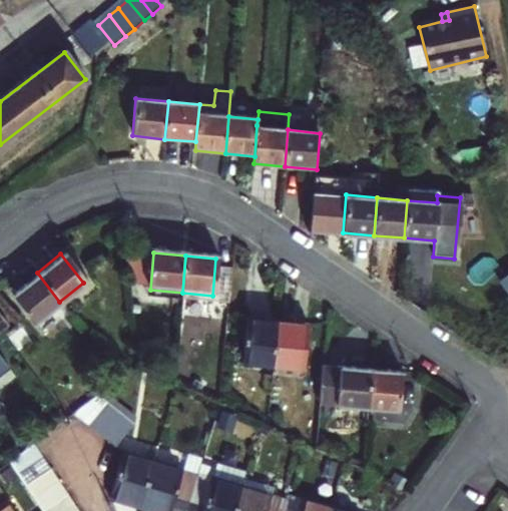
[(507,263),(492,275),(507,298),(507,263)]
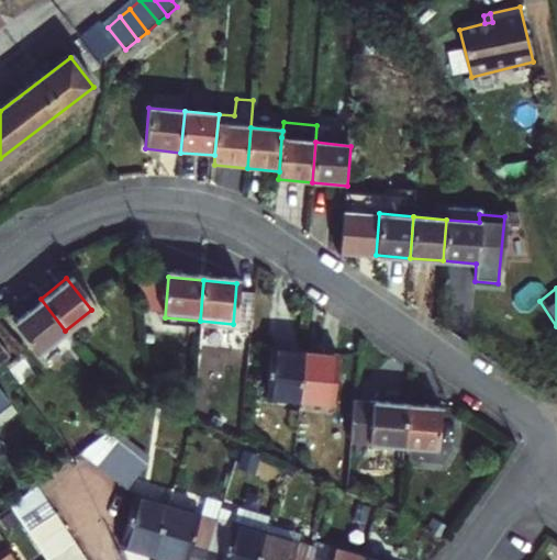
[(65,331),(41,299),(13,321),(39,353),(65,331)]
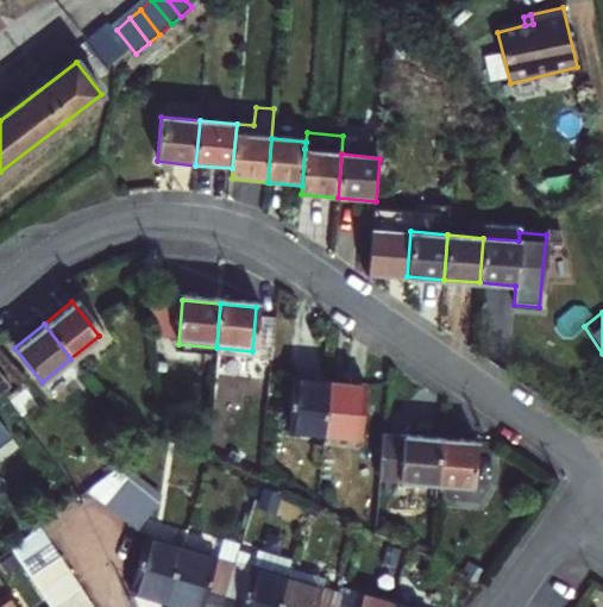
[(326,436),(331,383),(291,380),(288,432),(326,436)]
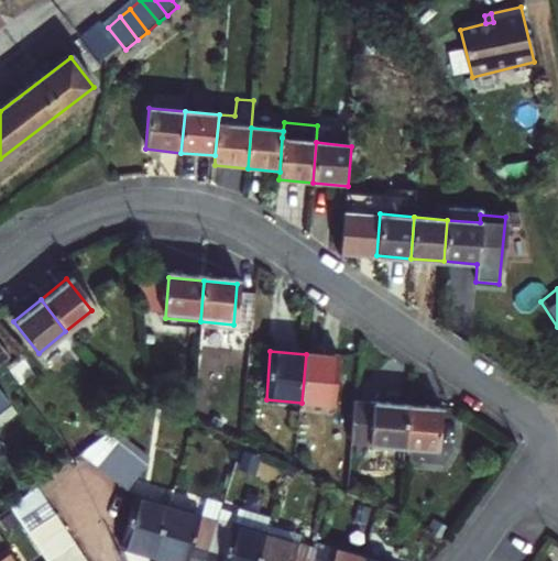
[(340,358),(306,354),(302,403),(336,406),(340,358)]
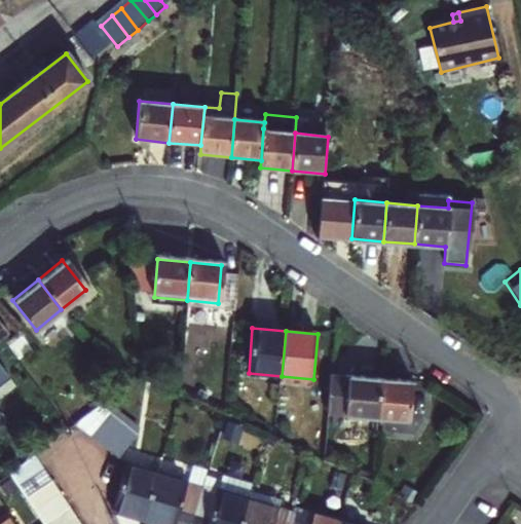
[(329,412),(379,417),(382,379),(333,374),(329,412)]
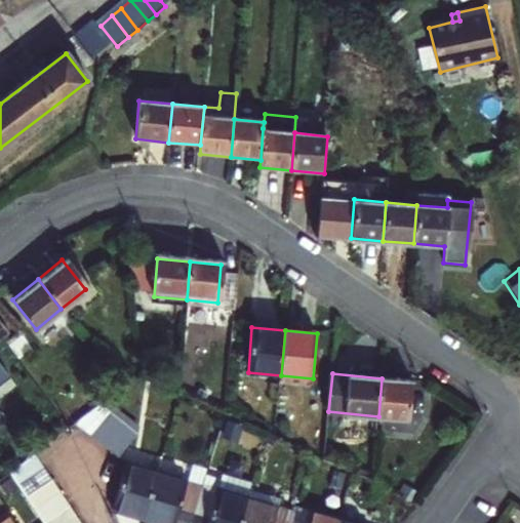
[(413,381),(382,378),(378,416),(410,419),(413,381)]
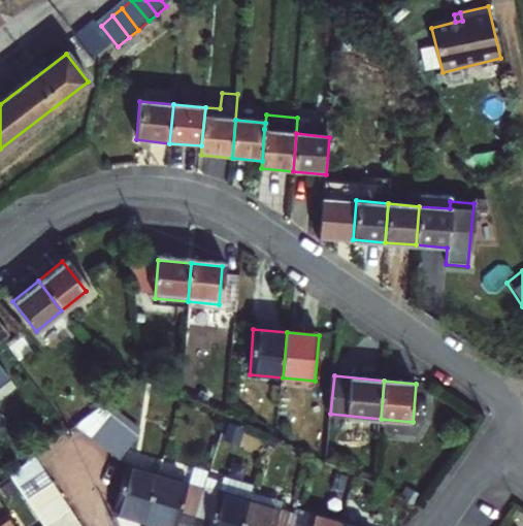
[(95,442),(113,417),(99,406),(72,427),(95,442)]
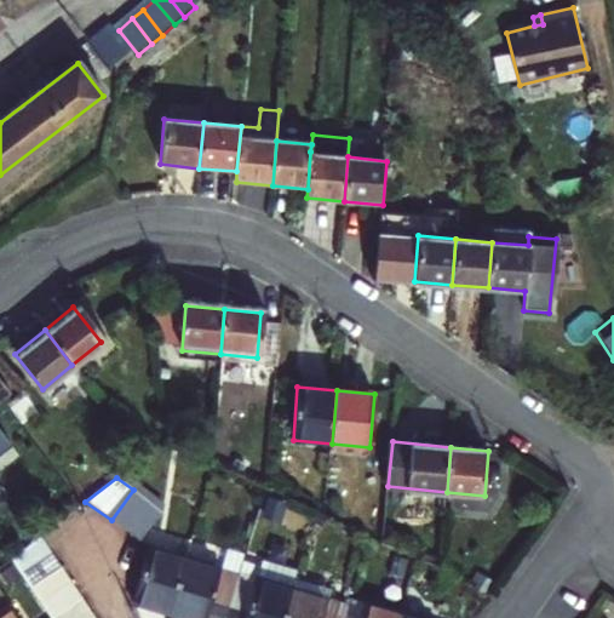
[(126,531),(148,501),(133,490),(112,520),(126,531)]
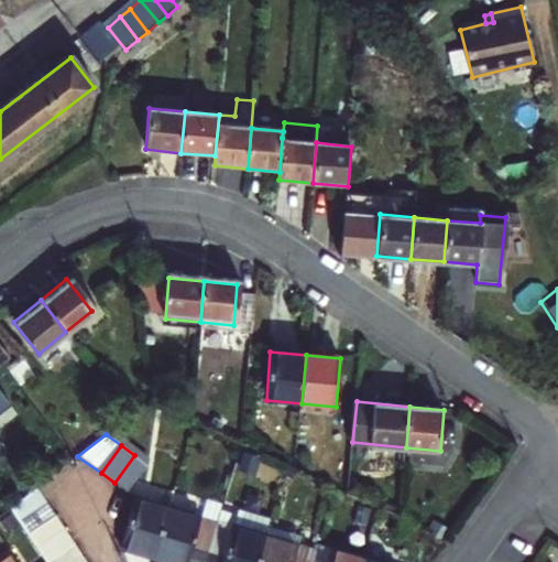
[(148,465),(134,455),(115,483),(128,492),(148,465)]
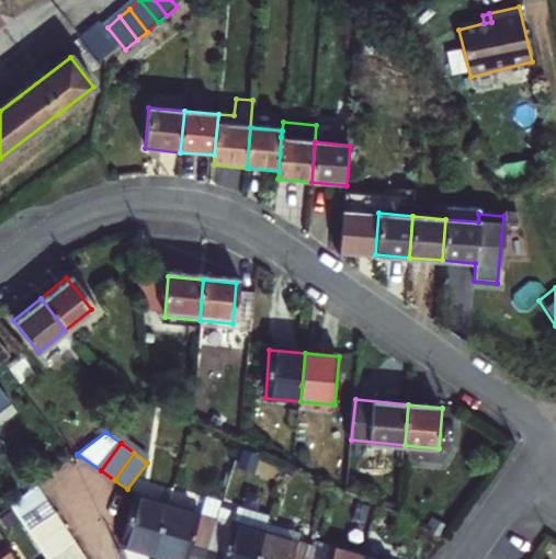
[(10,508),(21,522),(47,501),(36,486),(10,508)]
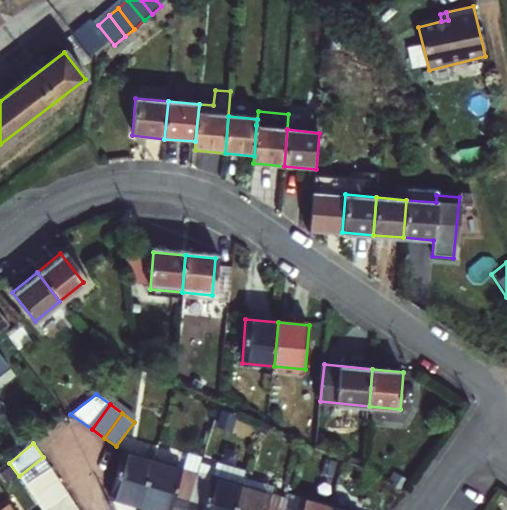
[(143,508),(157,464),(130,456),(116,500),(143,508)]
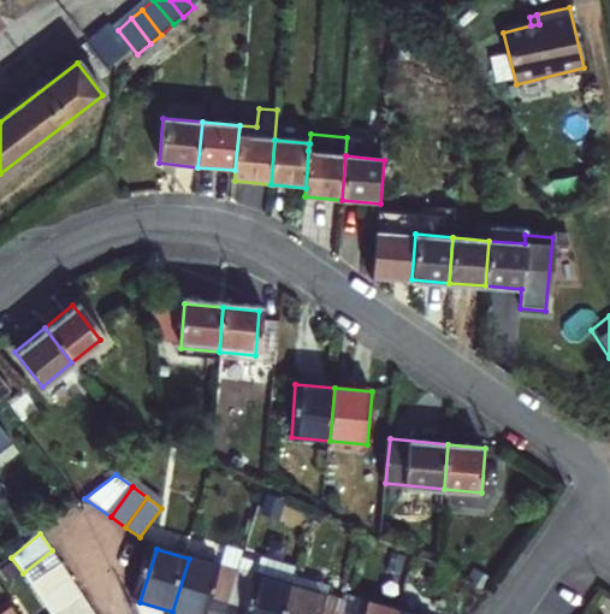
[(23,573),(33,586),(63,565),(52,550),(23,573)]
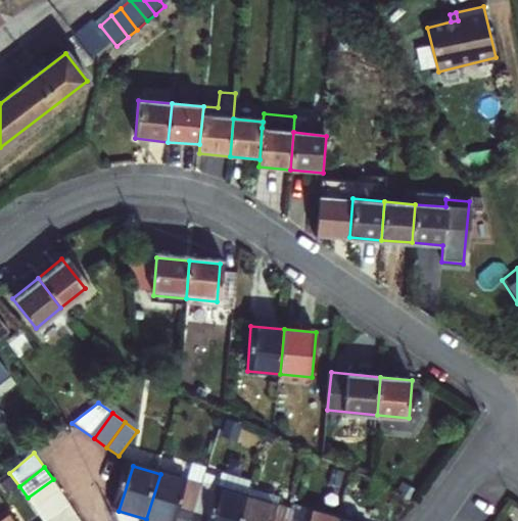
[(191,520),(194,520),(205,487),(160,474),(146,519),(153,520),(180,520),(181,518),(191,520)]
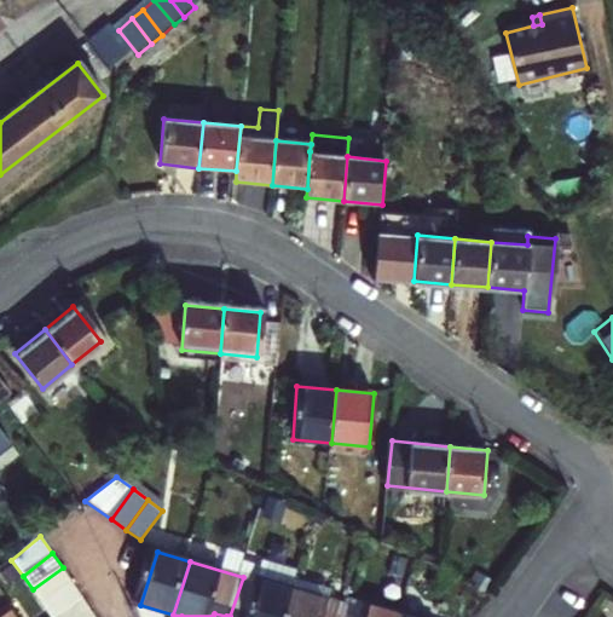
[(290,616),(299,592),(304,575),(269,565),(262,582),(243,577),(230,616),(290,616)]
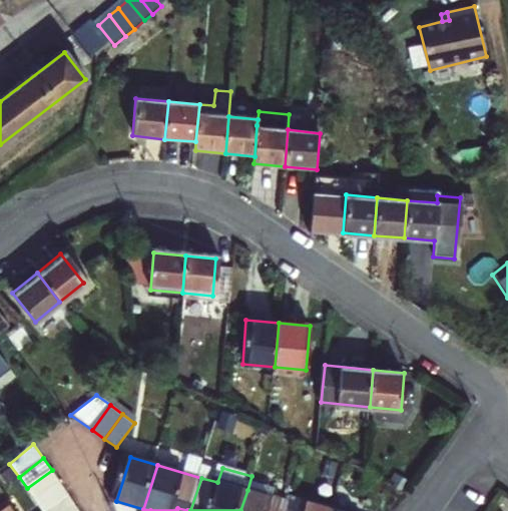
[(27,488),(36,500),(60,482),(52,470),(27,488)]
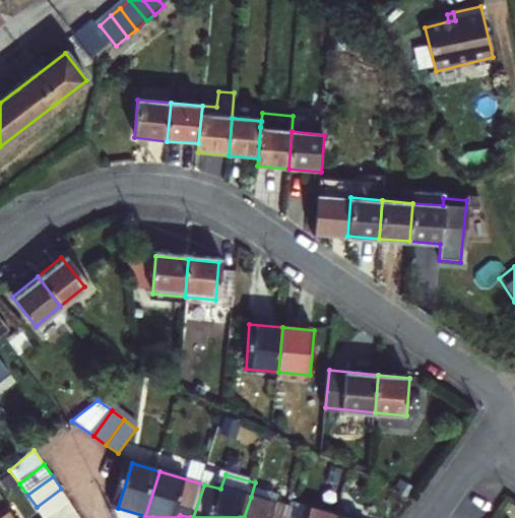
[(37,507),(44,517),(47,517),(71,502),(68,499),(61,489),(37,507)]
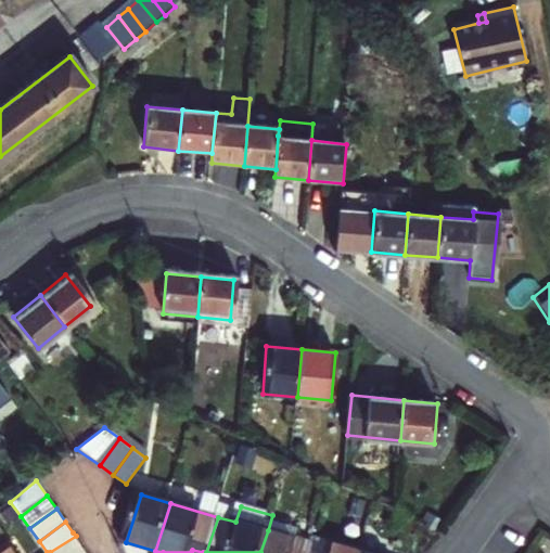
[(310,552),(314,544),(268,530),(260,552),(310,552)]
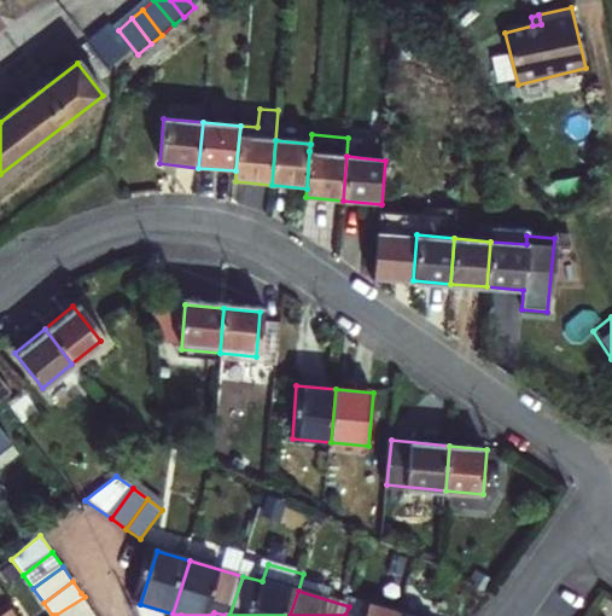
[(353,593),(349,606),(345,615),(404,615),(407,610),(353,593)]
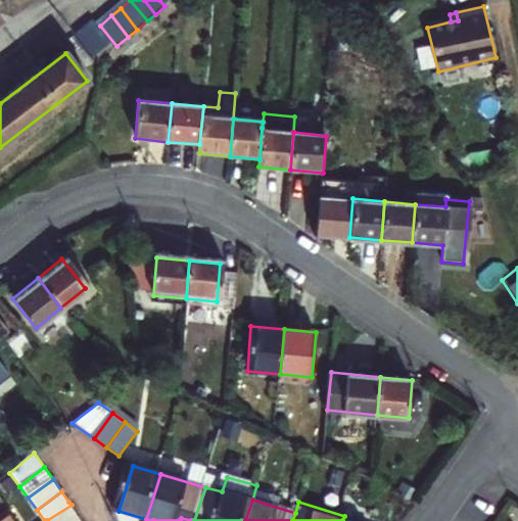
[(0,520),(12,520),(0,504),(0,520)]
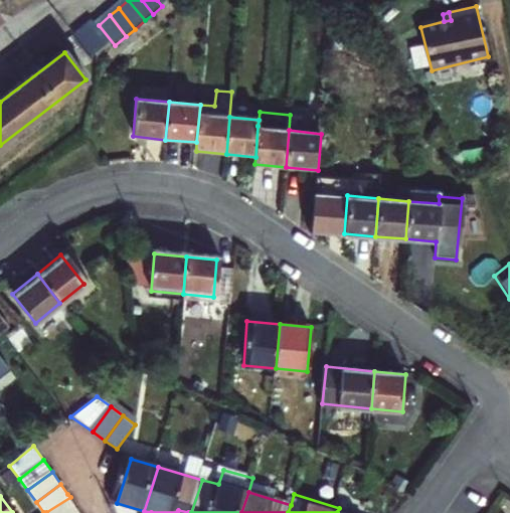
[(46,512),(72,512),(78,509),(70,497),(46,512)]
